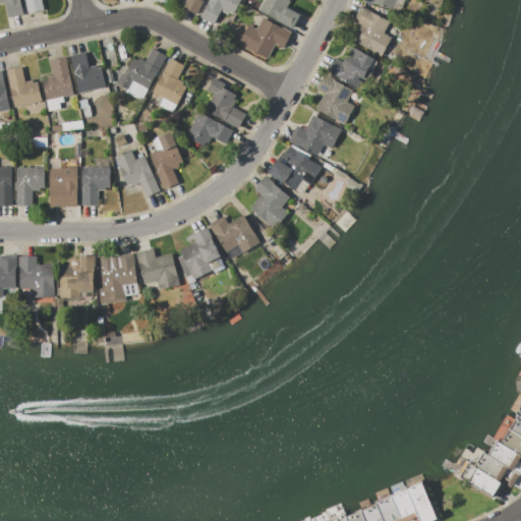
[(0,0),(19,0),(22,14),(7,17),(4,3),(0,3),(0,0)]
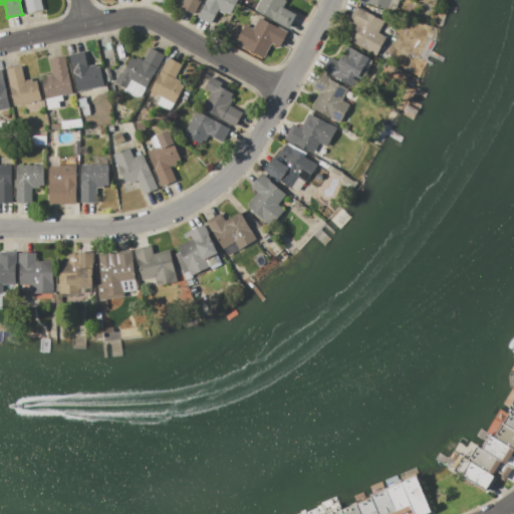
[(24,0),(40,0),(42,9),(27,12),(24,0)]
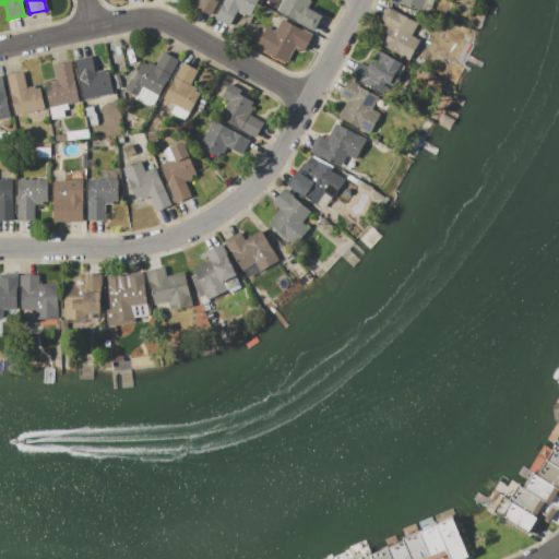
[(218,0),(211,15),(194,8),(198,0),(218,0)]
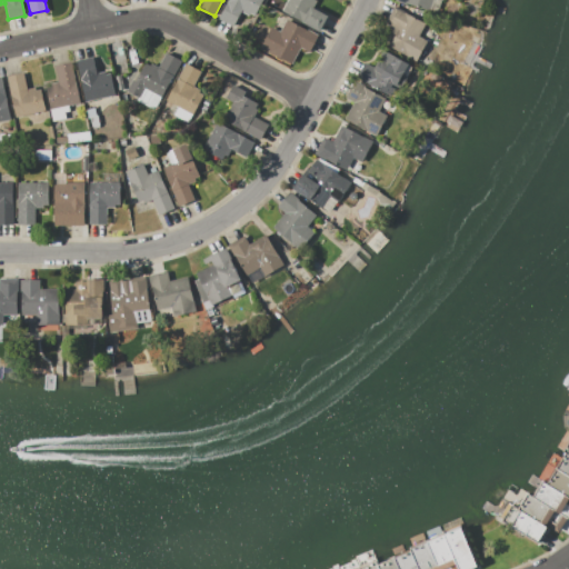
[(227,0),(261,0),(253,16),(249,13),(248,17),(241,13),(235,27),(218,19),(227,0)]
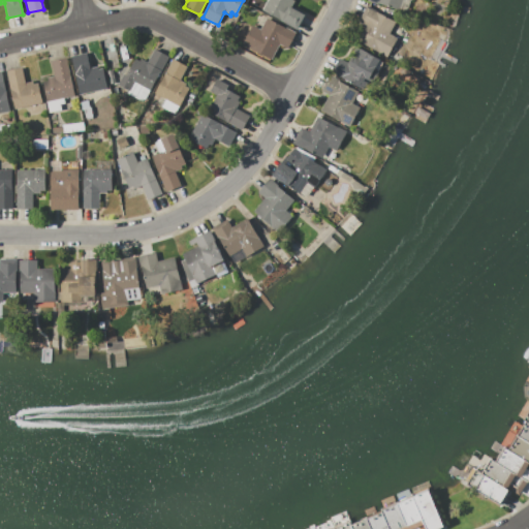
[(265,0),(291,0),(288,7),(305,16),(298,30),(259,10),(265,0)]
